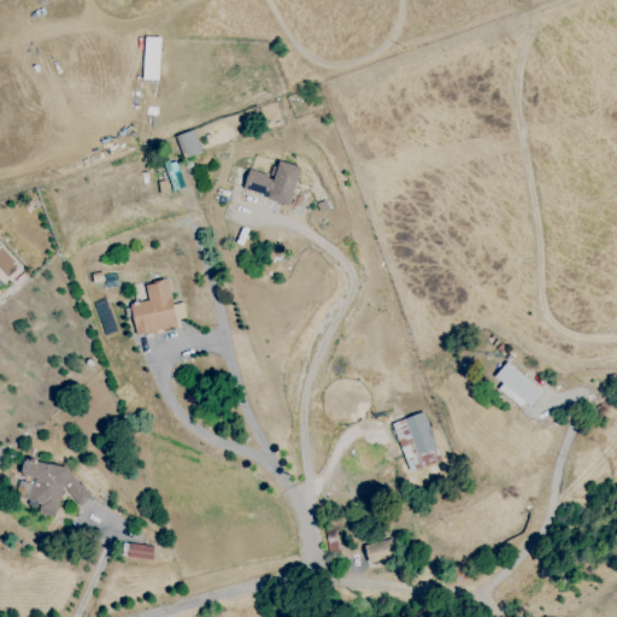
[(301,168),(276,159),(271,176),(248,169),(242,191),(289,205),(301,168)]
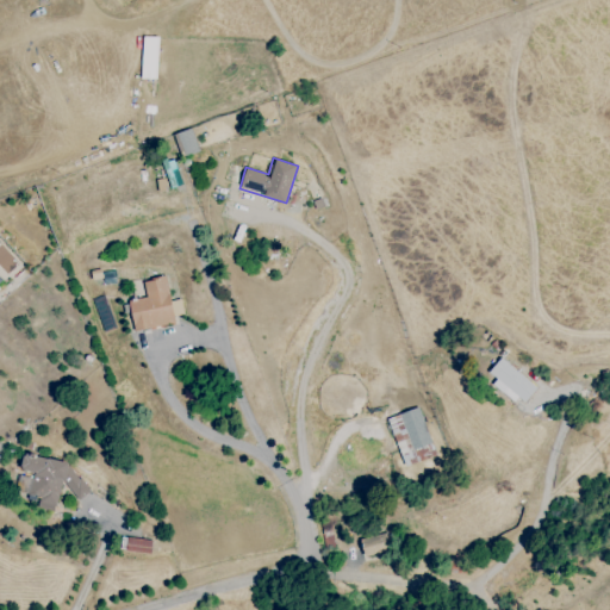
[(0,280),(19,263),(0,242),(0,280)]
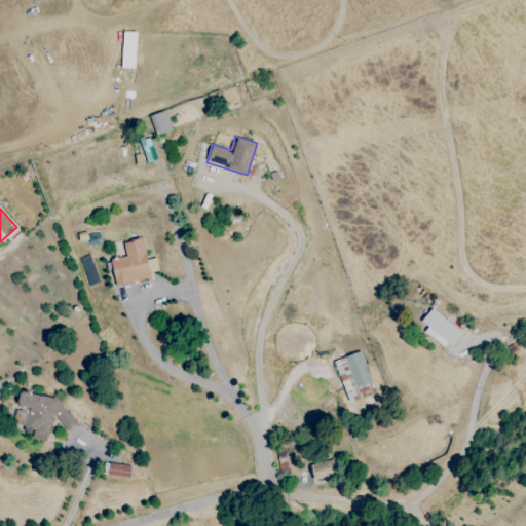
[(151,278),(142,238),(122,242),(125,257),(110,261),(116,286),(151,278)]
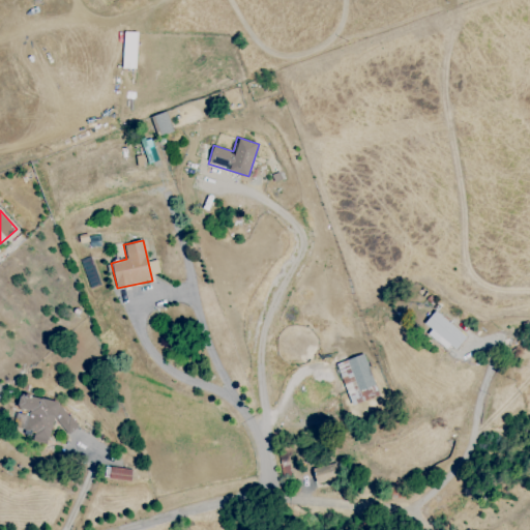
[(430,304),(427,300),(431,295),(435,300),(430,304)]
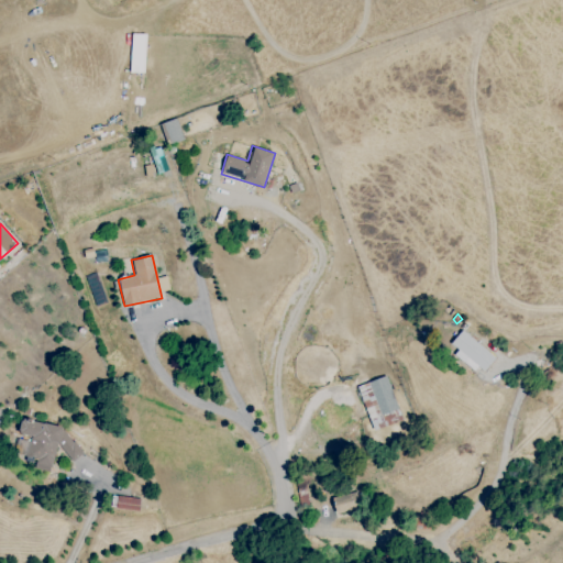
[(475,372),(464,362),(456,355),(460,351),(452,343),(463,331),(496,359),(485,372),(479,366),(475,372)]
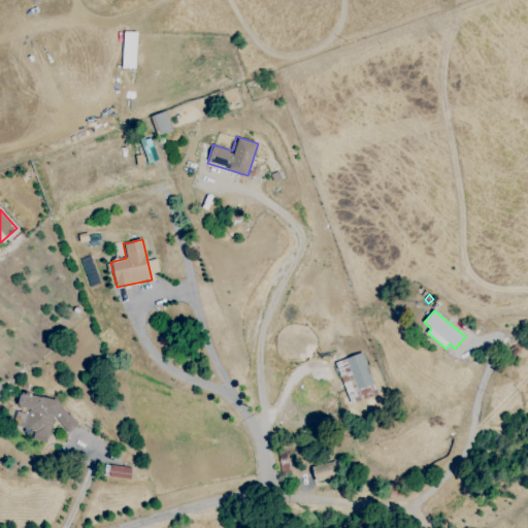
[(357,390),(373,385),(361,353),(344,359),(357,390)]
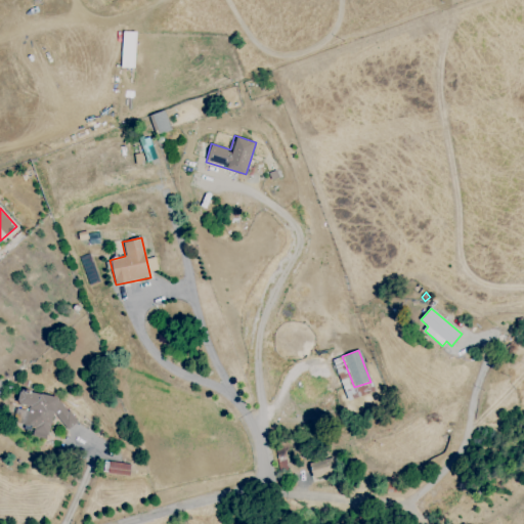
[(63,399),(19,390),(17,404),(28,406),(25,426),(34,427),(32,437),(47,439),(51,422),(74,426),(77,411),(61,409),(63,399)]
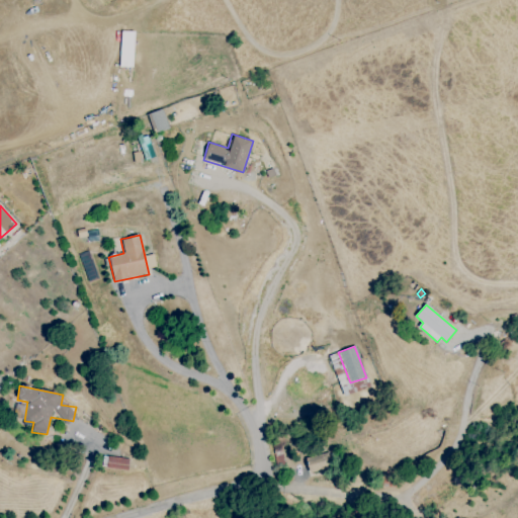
[(276,465),(274,455),(275,455),(273,443),(281,442),(283,453),(282,454),(284,463),(276,465)]
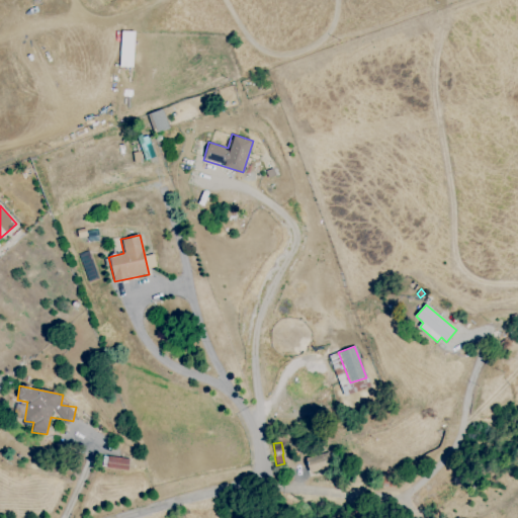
[(320,473),(319,470),(311,473),(307,458),(328,452),(333,469),(320,473)]
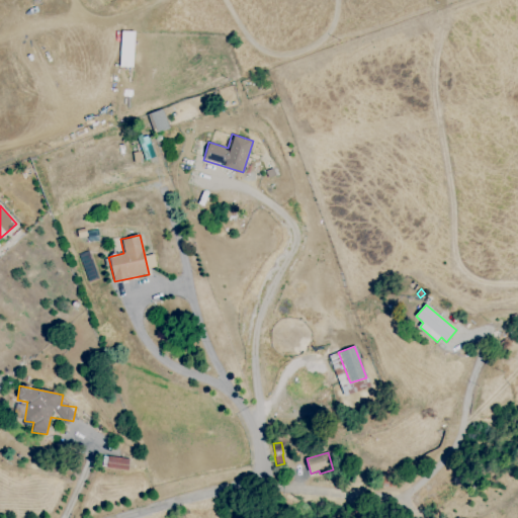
[(128,459),(108,456),(106,467),(127,470),(128,459)]
